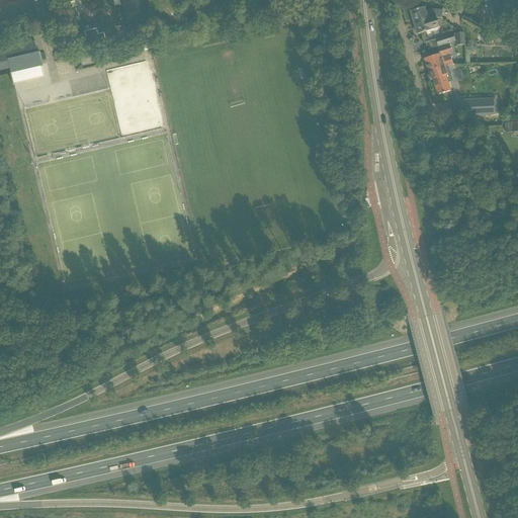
[(426,11),(425,7),(410,12),(414,23),(436,16),(437,18),(441,18),(442,10),(433,9),(426,11)]
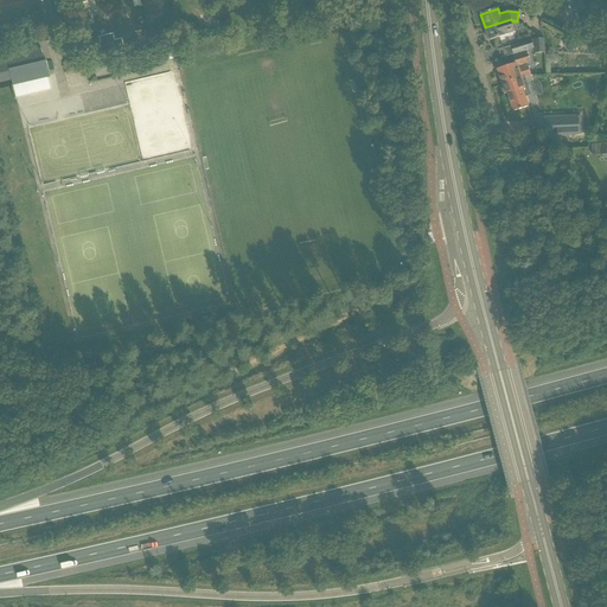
[(486,33),(485,33),(486,40),(489,39),(489,40),(493,39),(497,51),(498,50),(500,58),(512,55),(513,56),(535,49),(534,39),(531,40),(531,39),(510,46),(503,49),(499,37),(506,36),(506,34),(515,32),(511,21),(512,21),(511,19),(485,27),(486,33)]
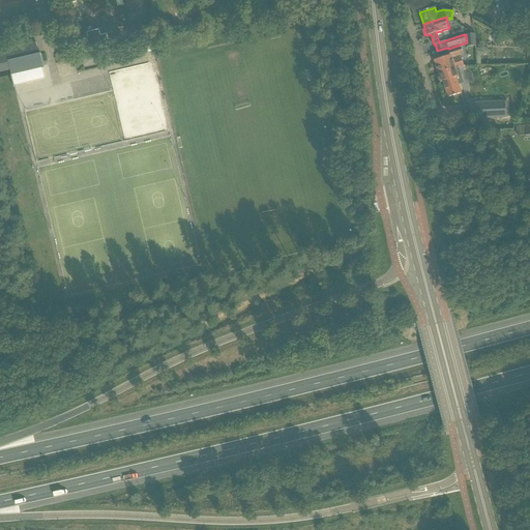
[(474,34),(466,34),(467,42),(467,45),(467,47),(475,47),(475,45),(474,34)]
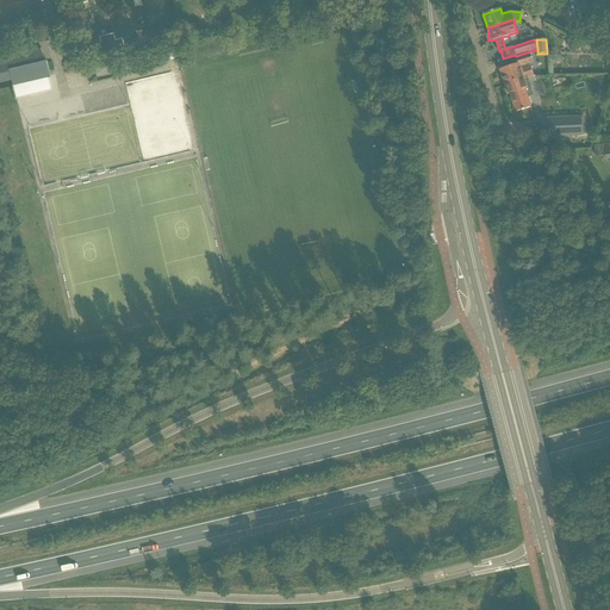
[(570,42),(568,47),(570,50),(573,51),(577,50),(579,45),(577,42),(573,41),(570,42)]
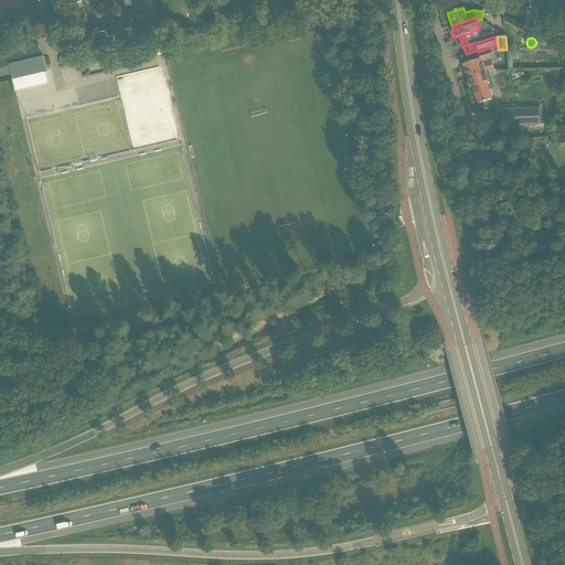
[(12,50),(0,52),(0,75),(17,72),(18,77),(44,72),(44,71),(44,70),(43,66),(45,66),(45,65),(44,62),(43,59),(43,57),(41,57),(39,45),(17,51),(12,52),(12,50)]
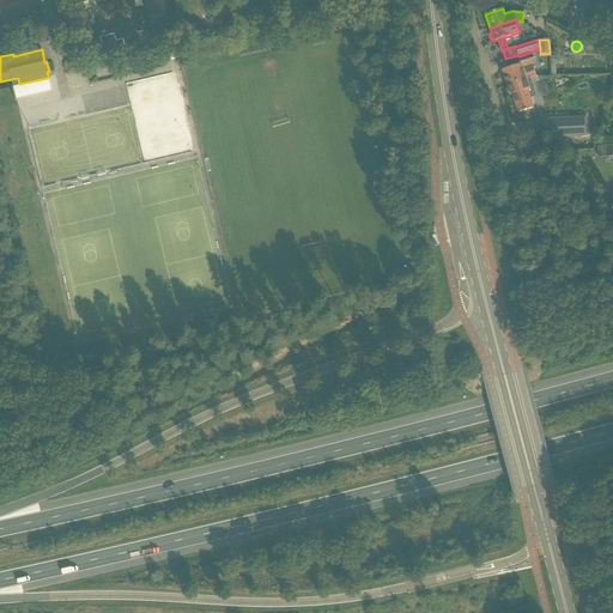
[(83,52),(71,54),(74,72),(86,70),(83,52)]
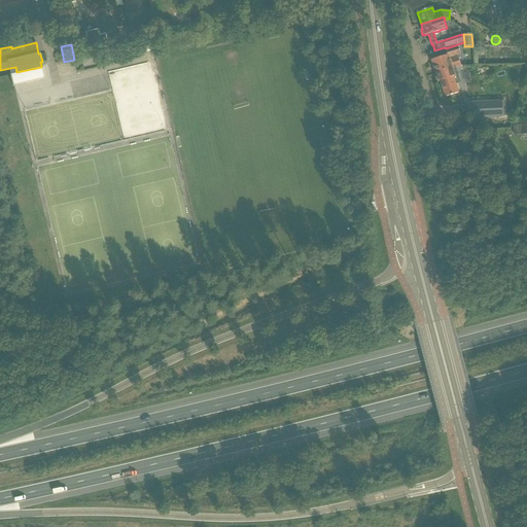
[(442,58),(431,61),(435,73),(456,67),(457,67),(458,67),(461,66),(461,65),(458,57),(458,56),(461,55),(458,45),(445,49),(447,56),(442,58)]
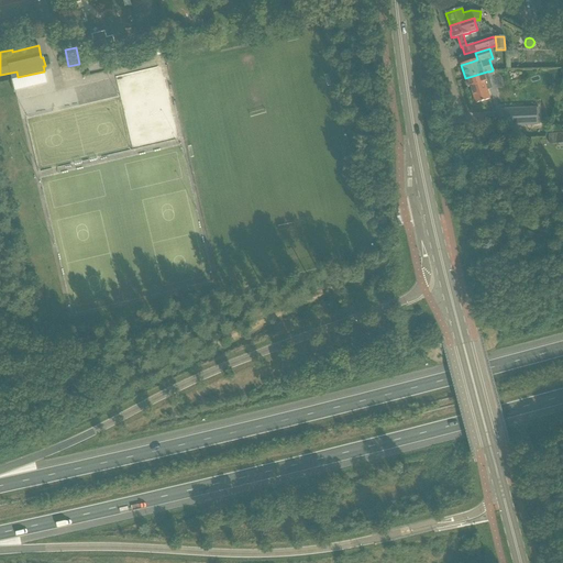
[(487,72),(465,78),(468,88),(471,87),(476,103),(486,100),(490,99),(489,99),(487,90),(493,88),(488,72),(487,72)]
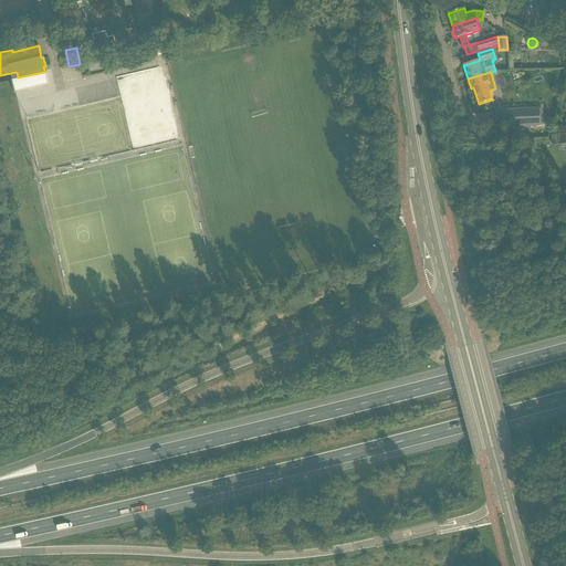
[(502,127),(541,125),(540,108),(502,111),(502,127)]
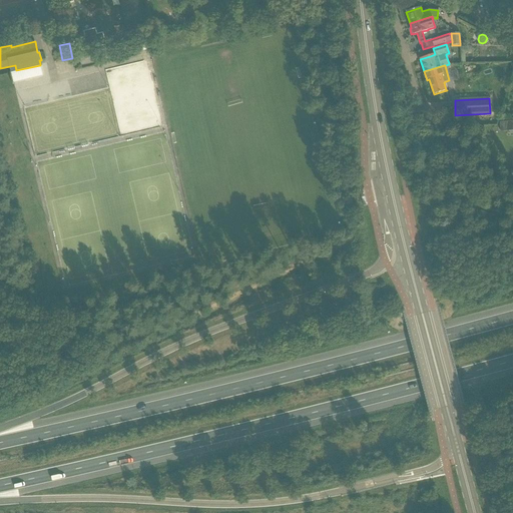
[(512,129),(512,120),(500,120),(500,129),(512,129)]
